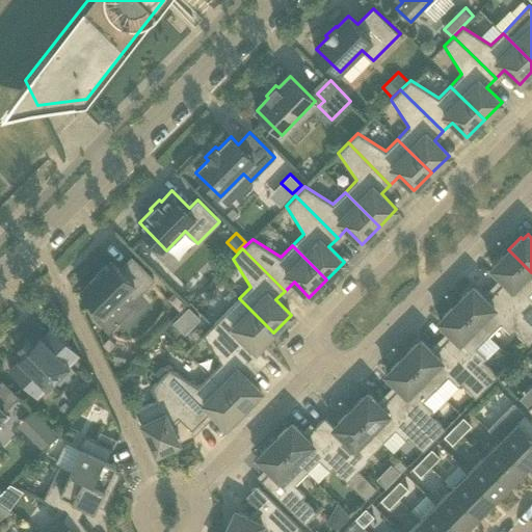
[(496,290),(531,325),(531,297),(529,295),(531,291),(531,272),(508,249),(496,263),(498,264),(493,269),(505,282),(496,290)]
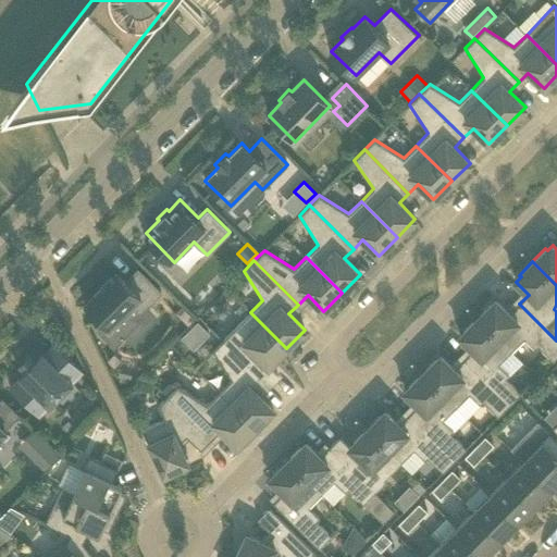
[(84,305),(102,322),(95,329),(113,348),(124,337),(130,344),(158,316),(148,306),(161,292),(138,269),(126,282),(116,272),(112,276),(110,274),(102,283),(103,285),(84,305)]
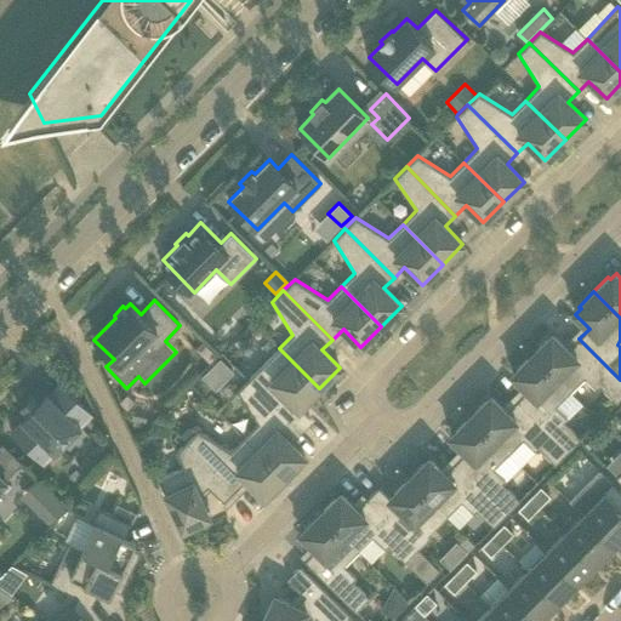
[(281,323),(249,353),(258,364),(292,334),(281,323)]
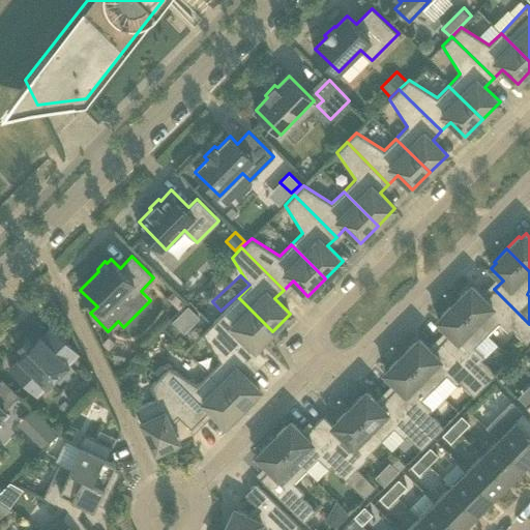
[(453,301),(487,334),(499,321),(509,331),(512,328),(526,343),(529,339),(529,324),(494,289),(486,297),(473,286),(469,291),(467,289),(453,301)]
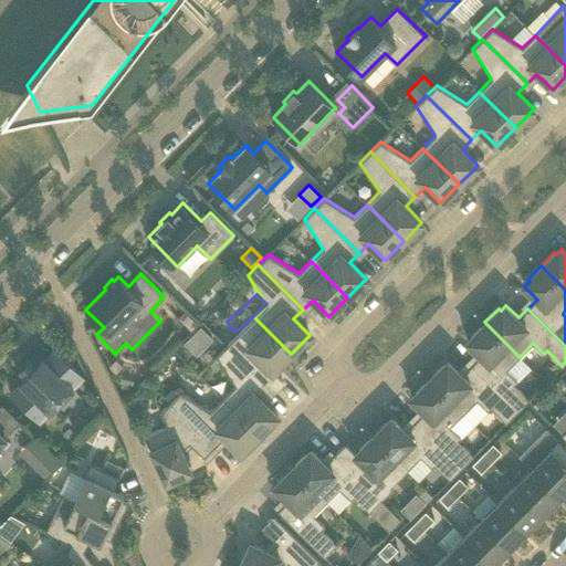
[(198,324),(185,311),(178,317),(191,331),(198,324)]
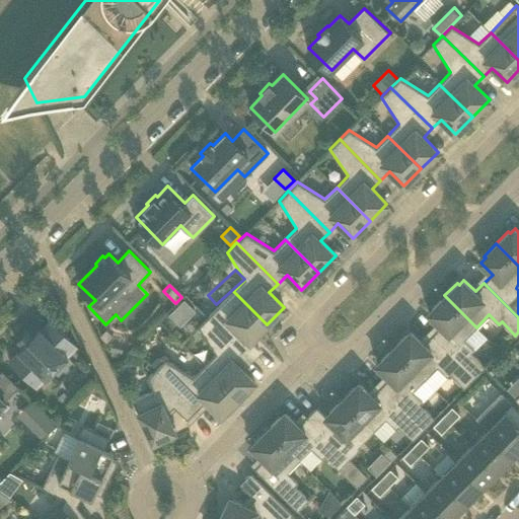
[(267,324),(233,291),(208,317),(248,358),(258,348),(251,341),(267,324)]
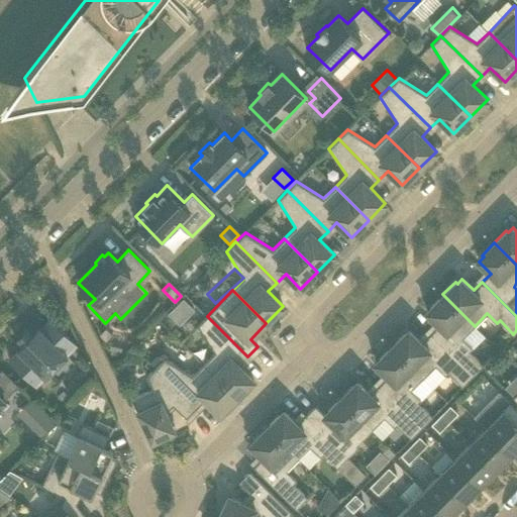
[(462,338),(475,326),(442,294),(430,307),(432,309),(428,313),(439,325),(430,333),(473,375),(484,365),(470,351),(473,348),(462,338)]
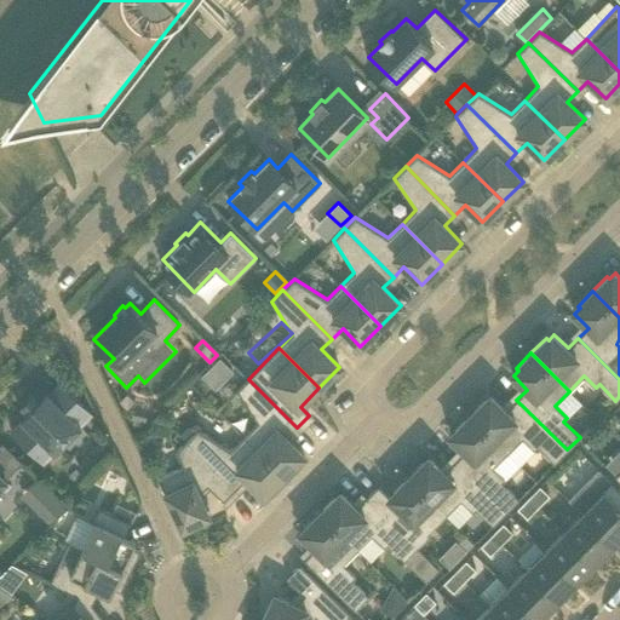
[(234,371),(220,357),(202,375),(216,389),(234,371)]
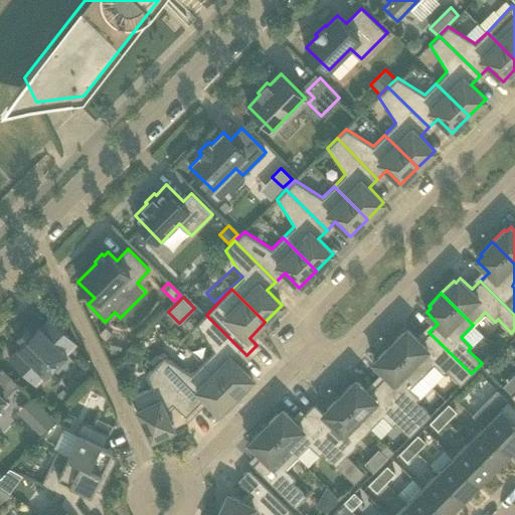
[(238,363),(246,355),(206,315),(196,324),(213,351),(202,362),(236,395),(252,378),(238,363)]
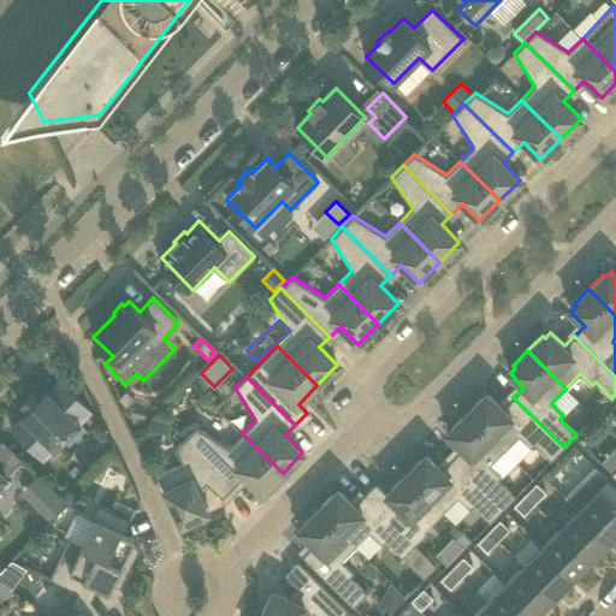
[(43,460),(59,443),(92,410),(67,386),(55,398),(46,389),(37,396),(31,390),(21,400),(28,407),(21,414),(22,416),(11,428),(43,460)]
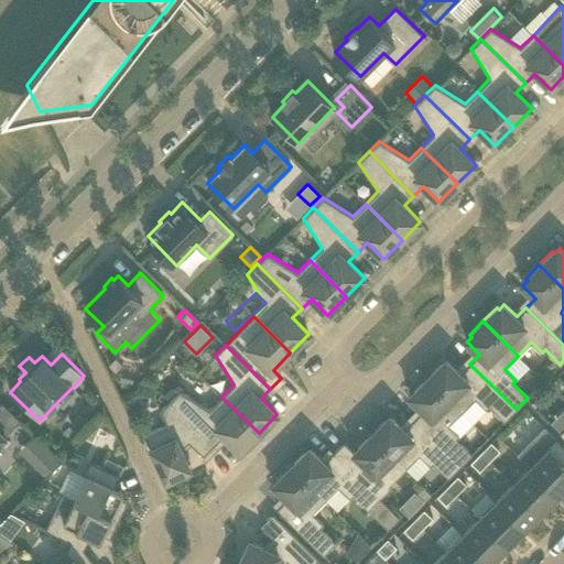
[(122,365),(116,358),(108,365),(116,371),(122,365)]
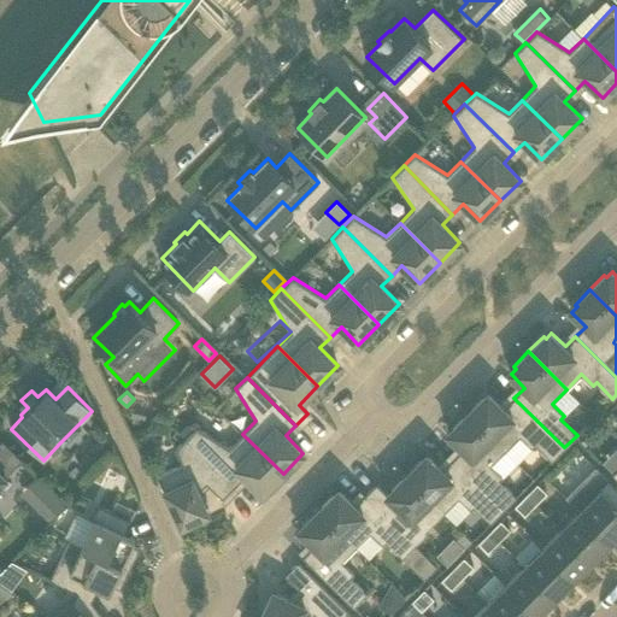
[(468,412),(505,451),(519,435),(532,447),(535,444),(552,460),(564,447),(513,398),(504,407),(489,394),(485,400),(482,398),(468,412)]
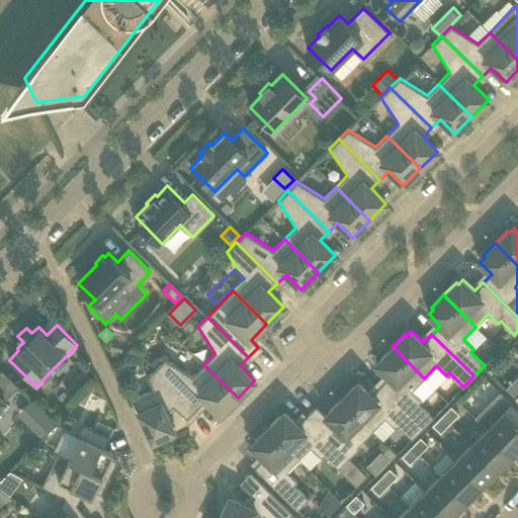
[(412,390),(424,378),(393,346),(379,359),(381,361),(377,365),(389,377),(380,385),(422,427),(433,416),(419,403),(422,400),(412,390)]
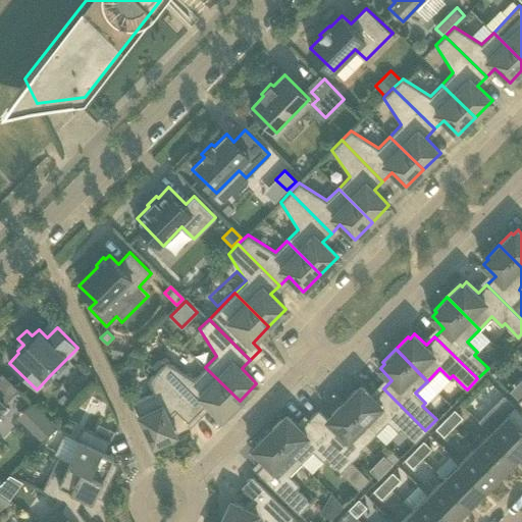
[(154,366),(158,370),(164,364),(160,360),(154,366)]
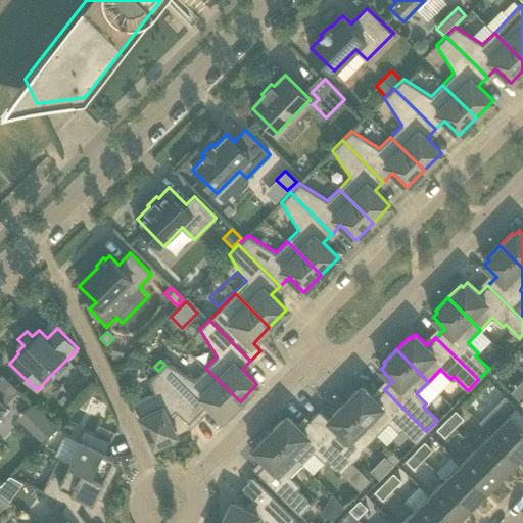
[(240,401),(205,368),(194,379),(167,362),(164,365),(158,371),(157,372),(199,413),(207,403),(223,419),(240,401)]
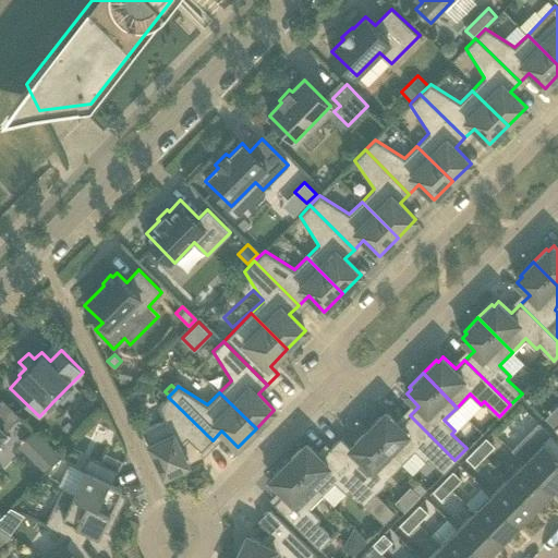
[(202,451),(213,440),(168,397),(158,407),(165,419),(142,429),(165,475),(189,463),(179,445),(186,437),(202,451)]
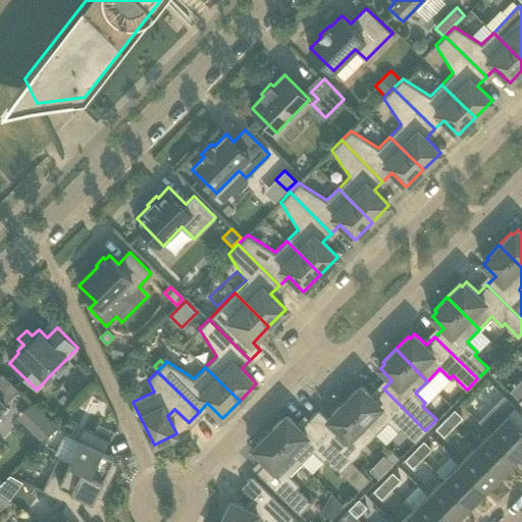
[(0,417),(0,418),(0,417),(0,410),(4,406),(3,405),(17,390),(1,374),(0,374),(0,417)]
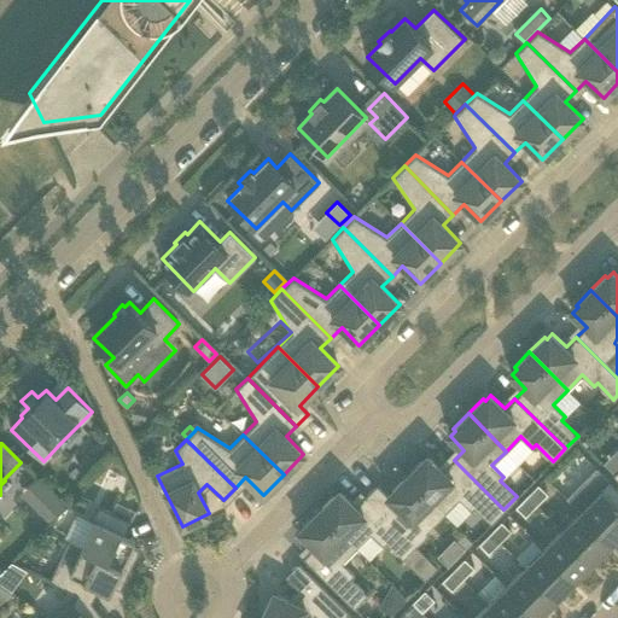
[(407,474),(444,513),(460,497),(472,509),(476,506),(491,523),(503,509),(454,460),(443,471),(430,456),(424,462),(421,460),(407,474)]
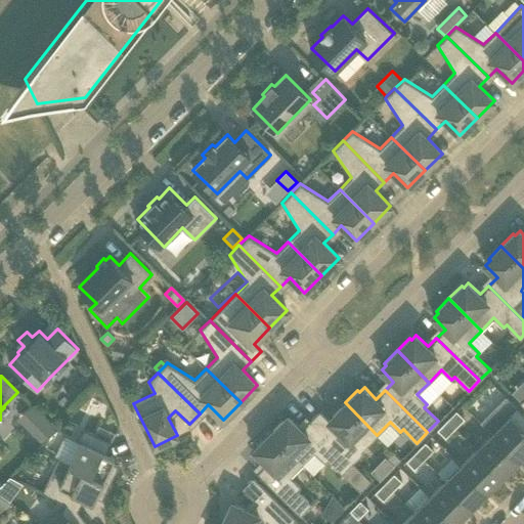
[(310,420),(352,463),(362,452),(361,450),(377,435),(345,402),(333,416),(335,418),(331,421),(319,409),(310,420)]
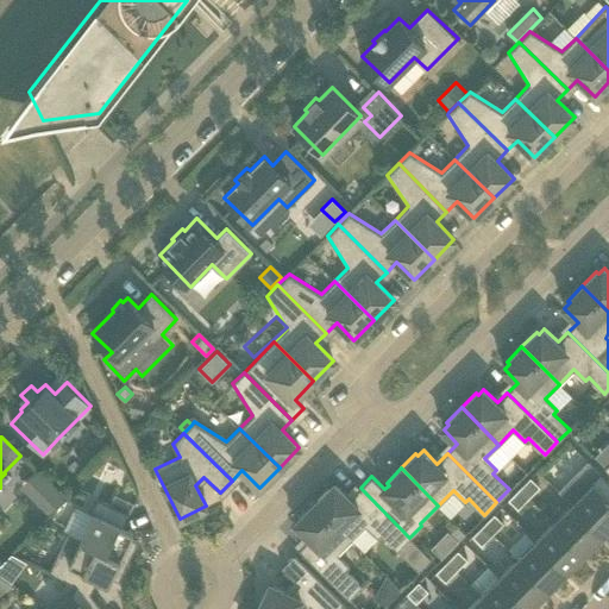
[(608,481),(600,472),(571,502),(603,534),(608,527),(608,481)]
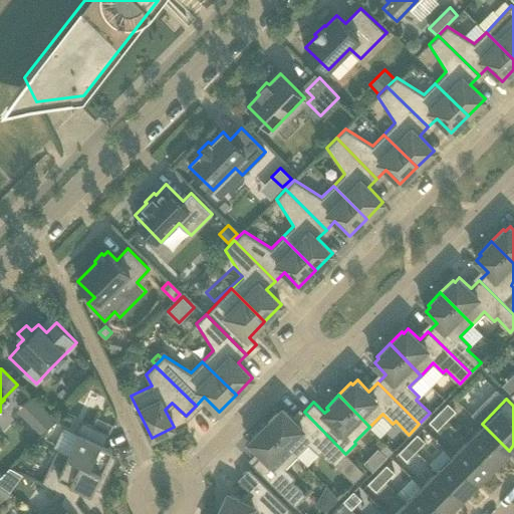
[(448,403),(438,413),(446,420),(456,411),(448,403)]
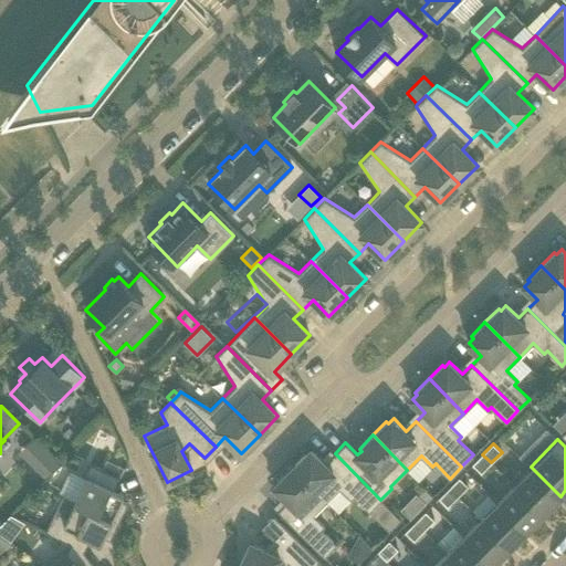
[(335,453),(326,463),(313,450),(307,456),(305,453),(292,467),(326,502),(341,488),(350,499),(354,495),(369,511),(380,500),(335,453)]
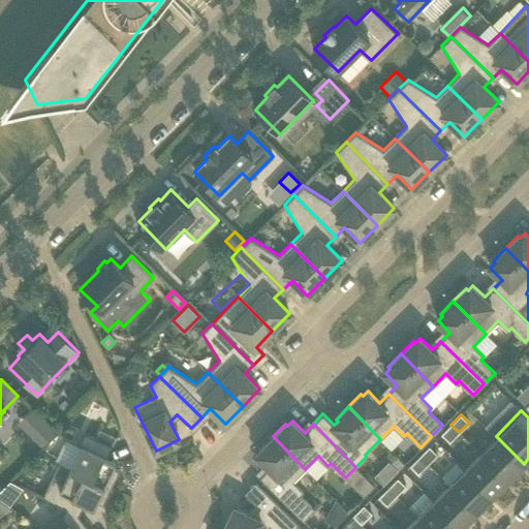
[(41,446),(56,432),(47,424),(33,438),(41,446)]
